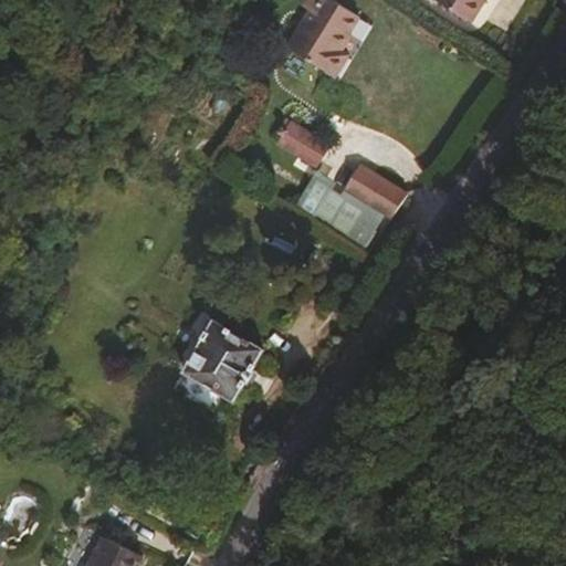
[(334,48),(354,16),(328,0),(311,0),(305,10),(313,16),(292,50),(331,74),(343,54),(334,48)]
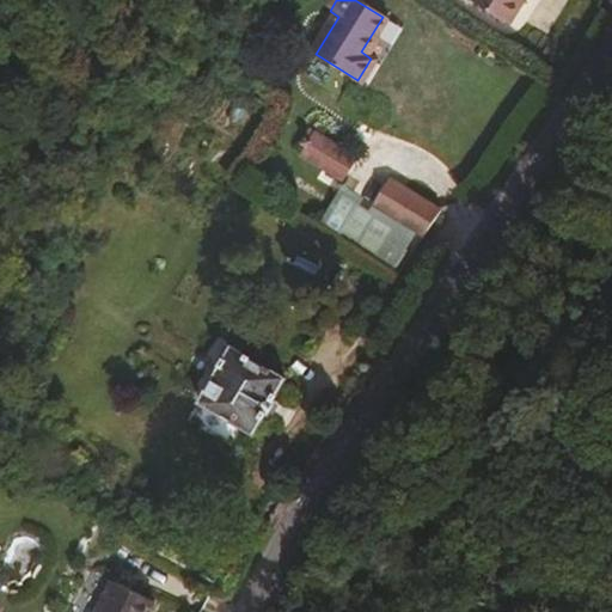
[(475,0),(506,20),(519,0),(475,0)]
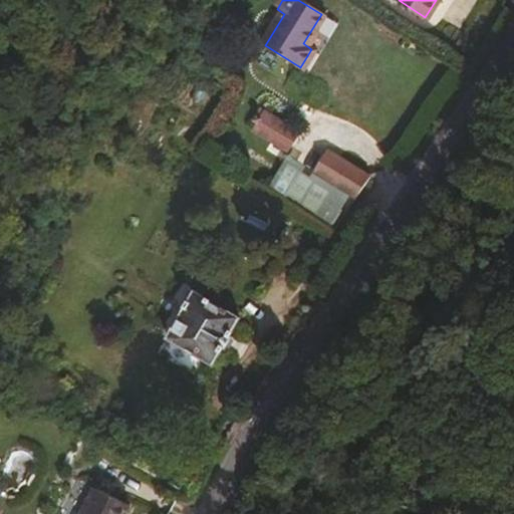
[(296,132),(260,108),(250,123),(255,126),(253,130),(285,149),(296,132)]
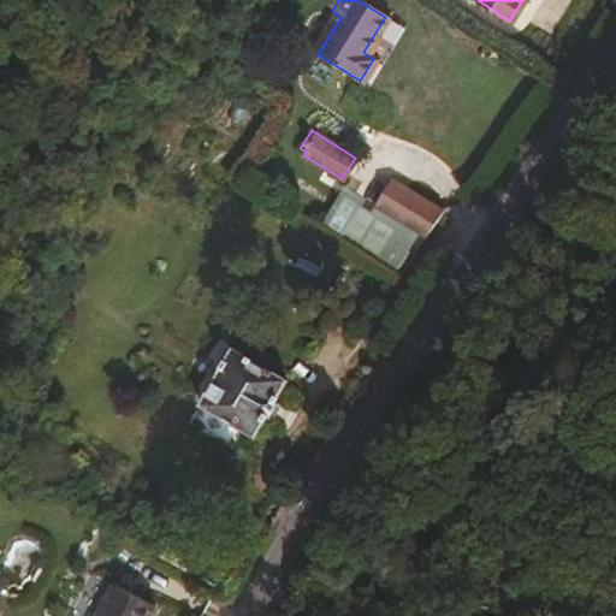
[(444,212),(392,179),(375,206),(427,237),(444,212)]
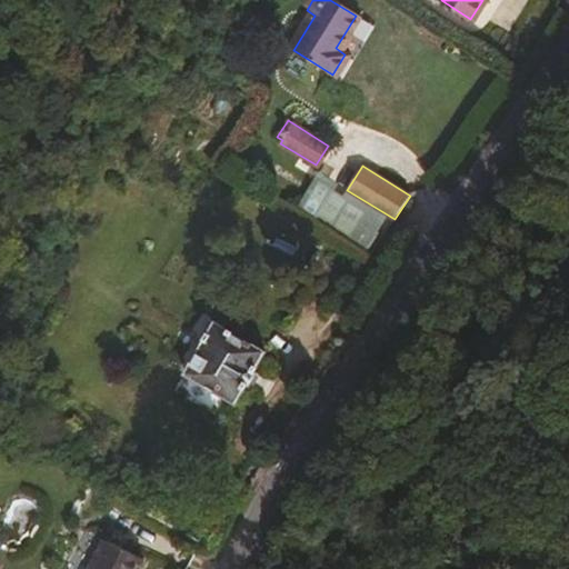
[(249,386),(257,373),(253,372),(266,351),(215,321),(185,373),(235,403),(246,385),(249,386)]
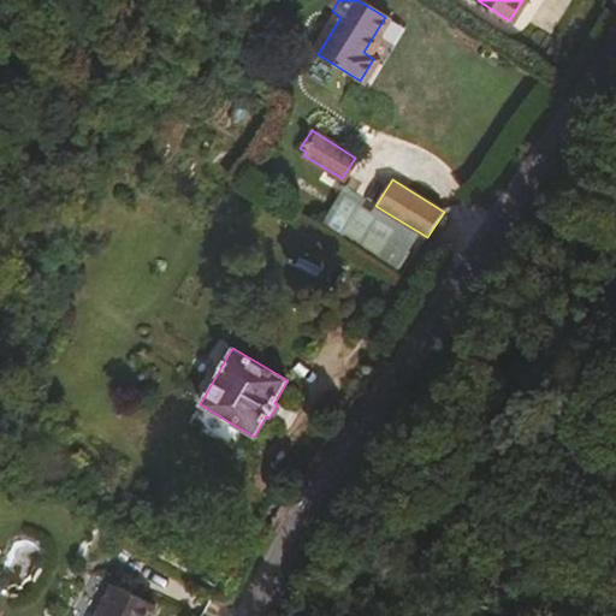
[(147,615),(153,605),(111,585),(94,615),(147,615)]
